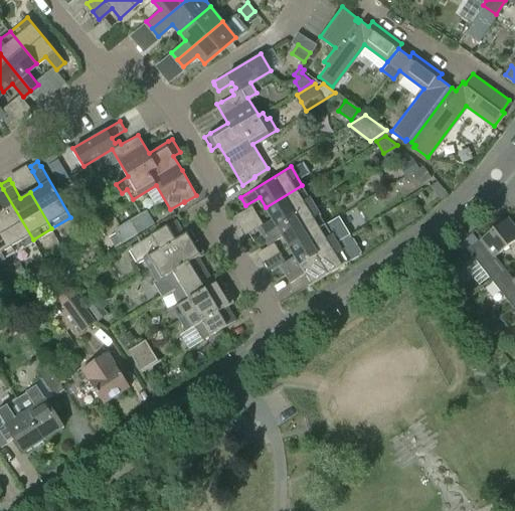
[(0,184),(0,202),(3,207),(0,209),(0,226),(14,250),(33,239),(3,189),(0,184)]
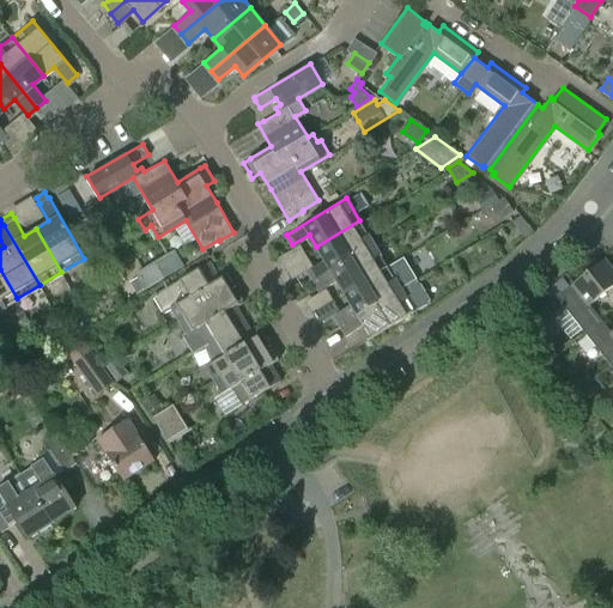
[(323,259),(307,269),(313,279),(372,242),(359,220),(316,247),(323,259)]
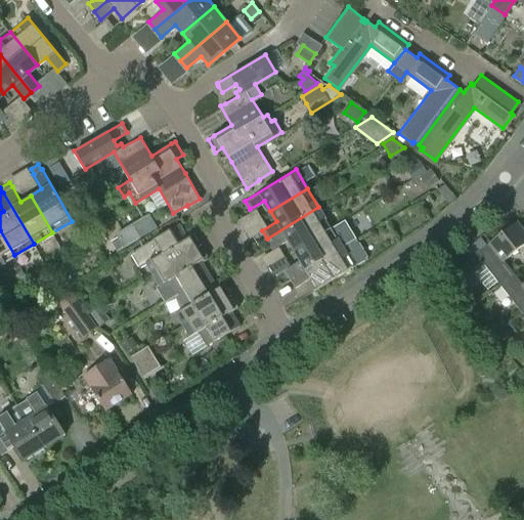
[(81,190),(69,197),(75,209),(87,203),(81,190)]
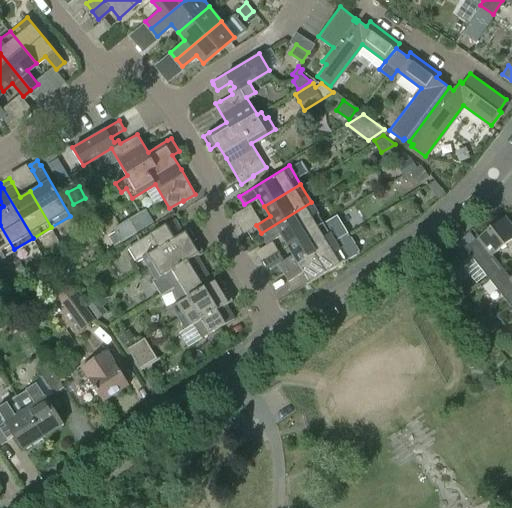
[(311,202),(261,233),(266,241),(281,233),(287,243),(323,221),(311,202)]
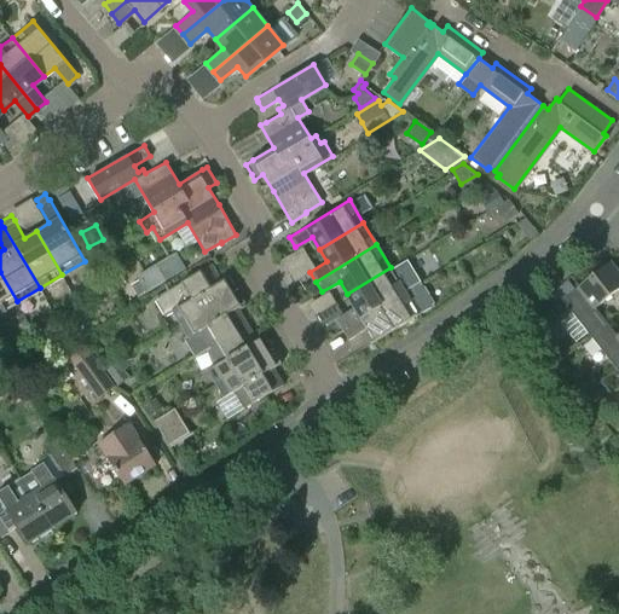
[(139,278),(133,282),(140,294),(146,290),(148,291),(189,268),(178,249),(137,273),(139,278)]
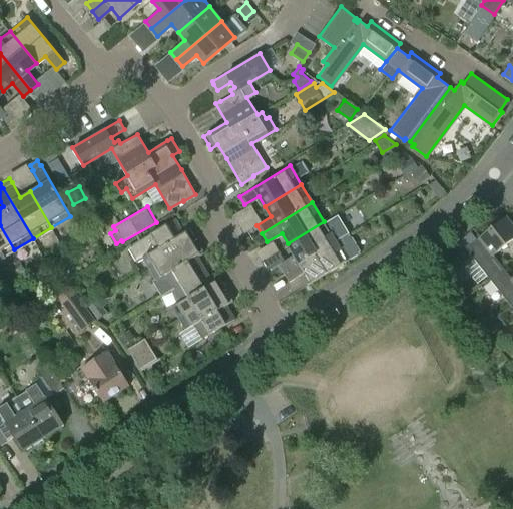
[(294,253),(280,263),(284,271),(335,240),(349,232),(338,213),(324,221),(288,243),(294,253)]
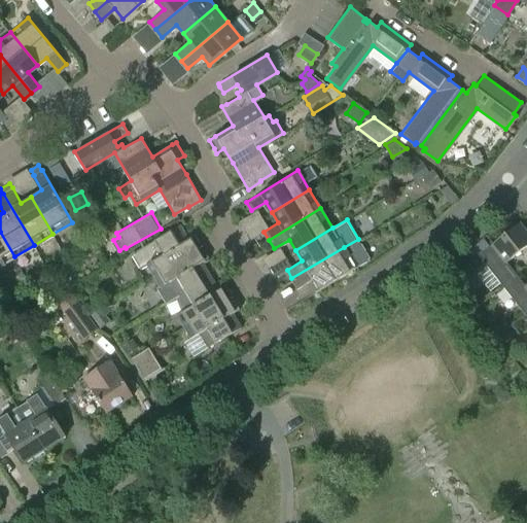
[(506,260),(526,243),(526,230),(520,220),(490,244),(484,237),(466,250),(472,257),(478,253),(501,283),(516,272),(506,260)]
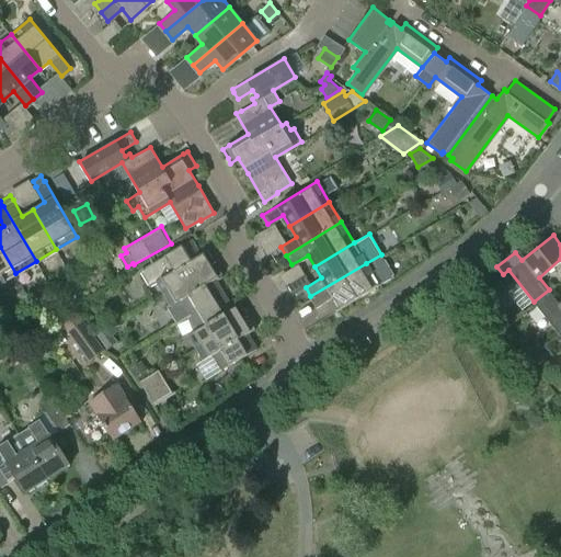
[(191,238),(140,268),(150,283),(157,280),(163,292),(215,261),(207,249),(199,253),(191,238)]
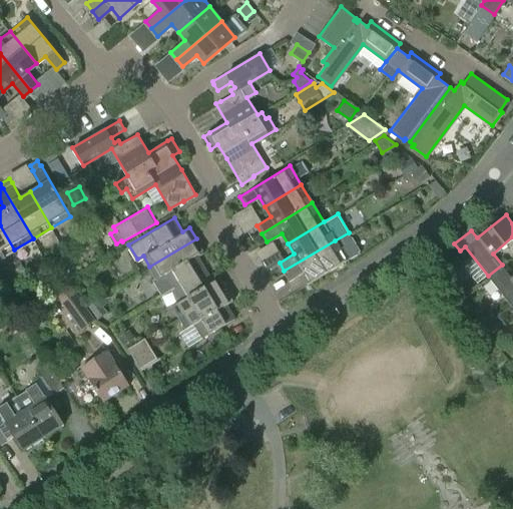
[(93,236),(103,230),(97,220),(87,225),(93,236)]
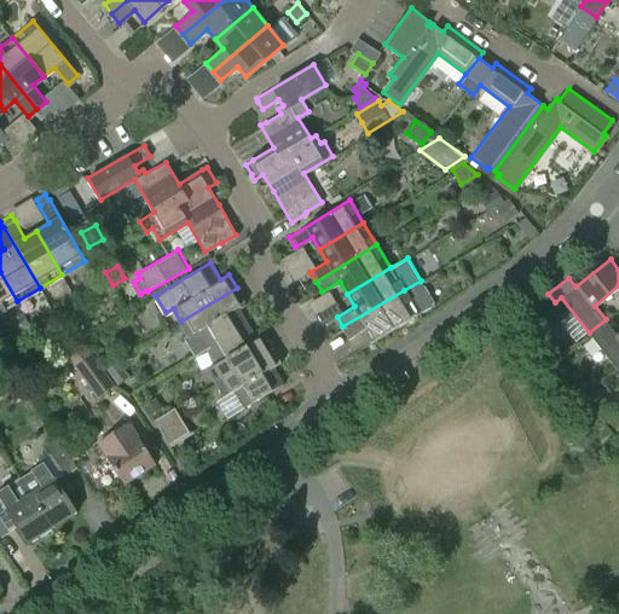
[(0,311),(17,301),(0,272),(0,311)]
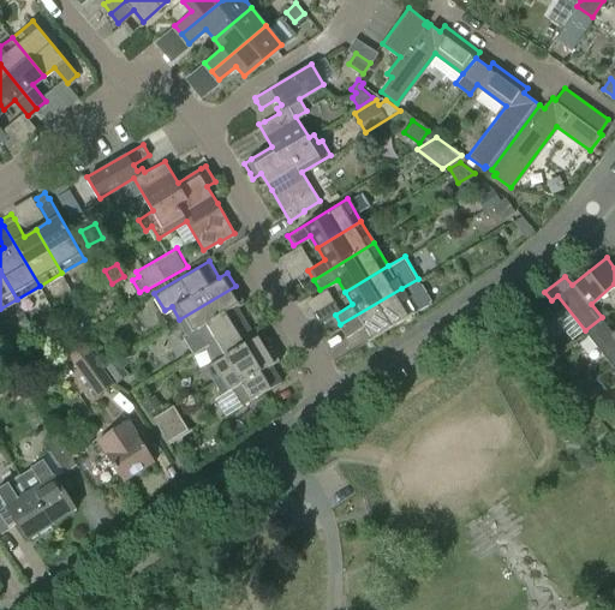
[(401,288),(340,324),(346,335),(364,324),(371,336),(431,300),(418,279),(401,288)]
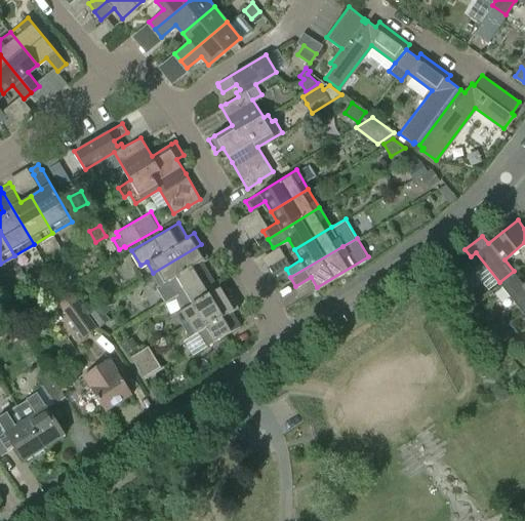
[(201,244),(153,273),(159,283),(156,285),(165,301),(175,295),(175,294),(209,274),(201,259),(207,255),(201,244)]
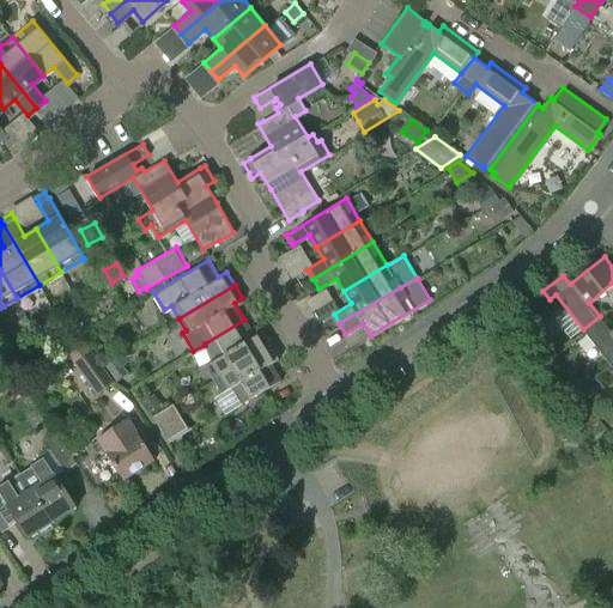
[(583,329),(610,363),(612,360),(612,327),(611,330),(600,316),(583,329)]
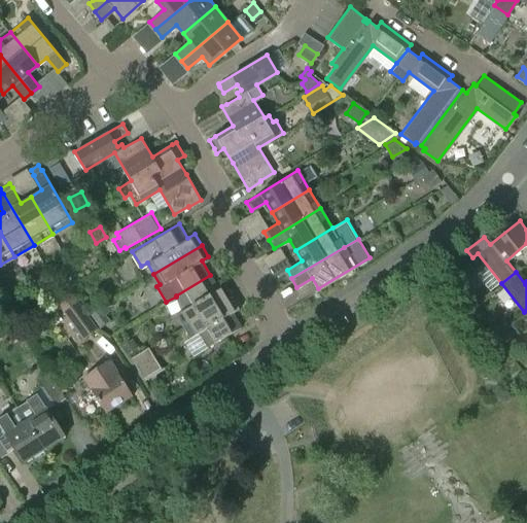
[(210,275),(176,295),(176,297),(183,309),(177,313),(183,324),(232,295),(224,284),(218,288),(210,275)]
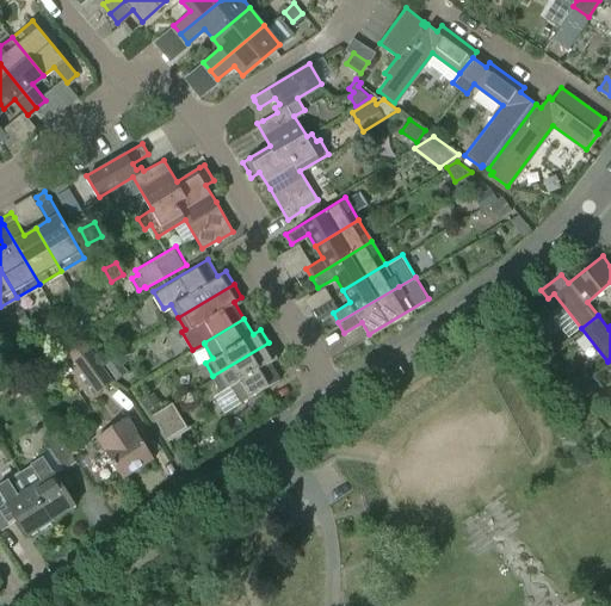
[(71,354),(97,391),(113,379),(75,328),(47,348),(59,364),(71,354)]
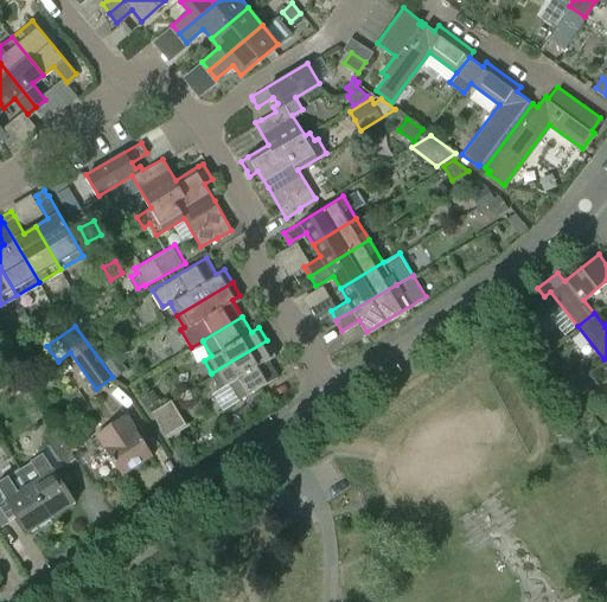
[(267,340),(211,373),(219,386),(228,382),(237,398),(276,376),(267,358),(275,354),(267,340)]
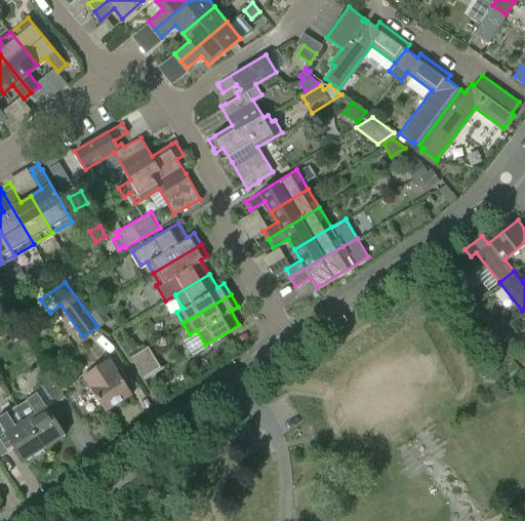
[(101,324),(109,318),(101,306),(92,312),(101,324)]
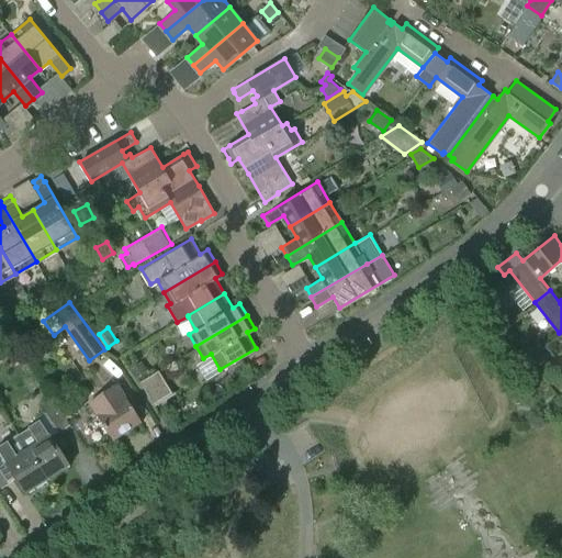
[(536,349),(532,345),(526,344),(521,347),(528,355),(536,349)]
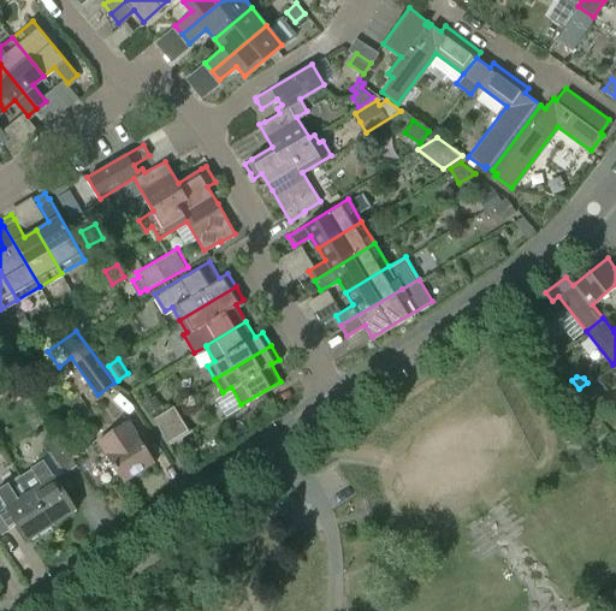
[(10,385),(17,397),(29,390),(21,378),(10,385)]
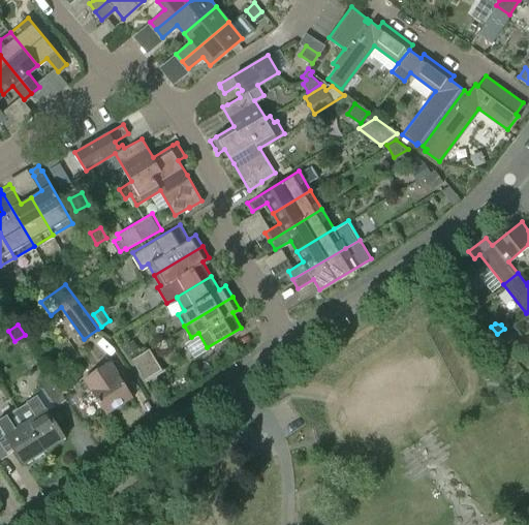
[(508,342),(515,338),(516,332),(511,326),(502,333),(508,342)]
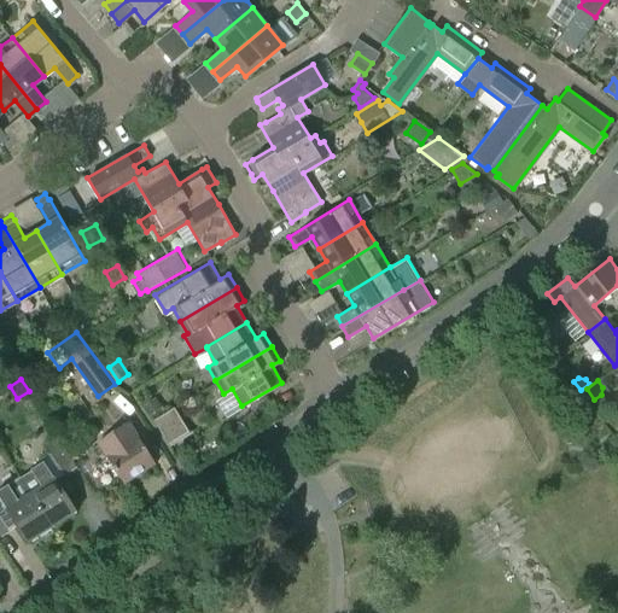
[(144,404),(151,414),(164,406),(156,395),(144,404)]
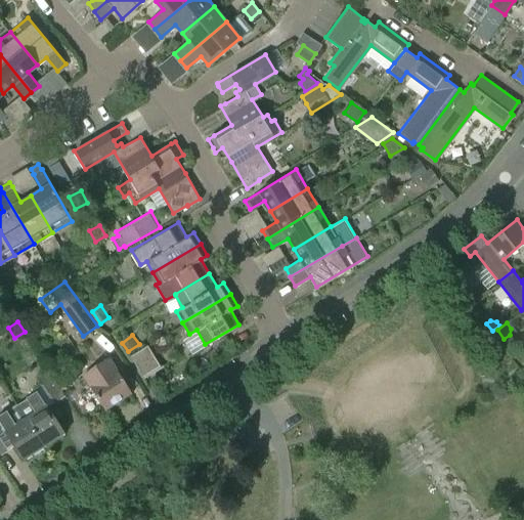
[(137,349),(130,354),(142,374),(149,369),(137,349)]
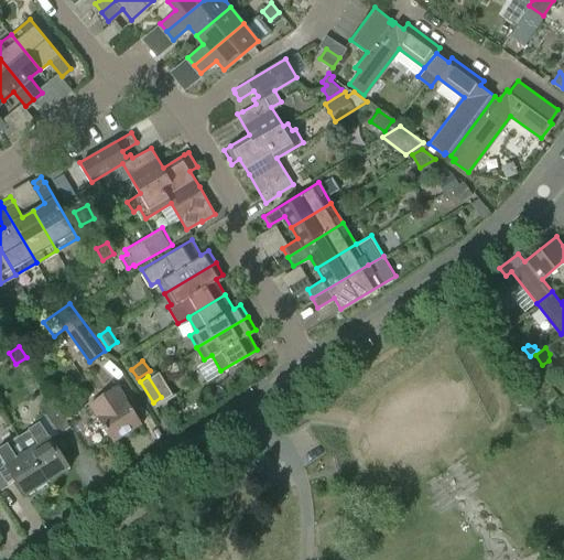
[(89,402),(98,416),(112,440),(141,422),(117,385),(89,402)]
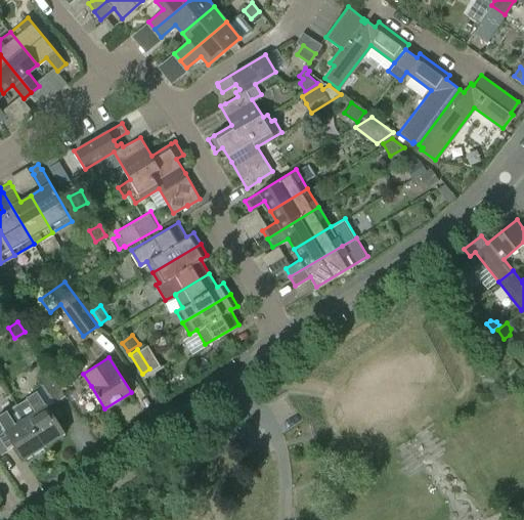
[(35,376),(52,402),(66,394),(48,367),(35,376)]
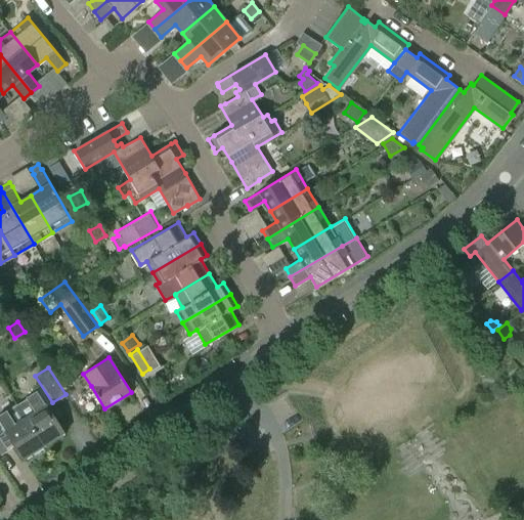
[(30,400),(18,407),(43,446),(64,432),(46,403),(45,404),(39,394),(30,400)]
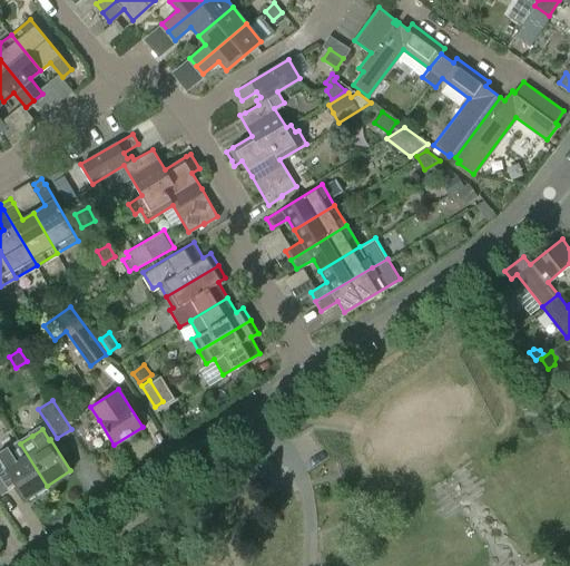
[(0,485),(5,481),(3,480),(10,476),(26,499),(47,486),(20,443),(11,450),(0,457),(0,485)]
